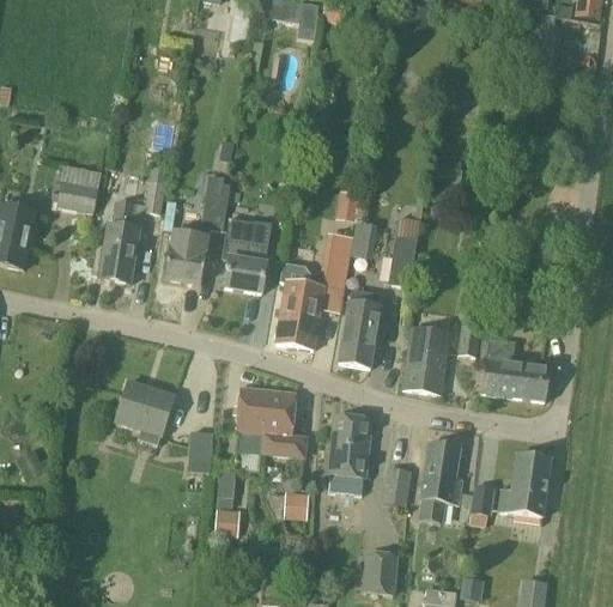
[(263,0),(261,17),(298,22),(296,37),(313,40),(317,4),(295,0),(263,0)]
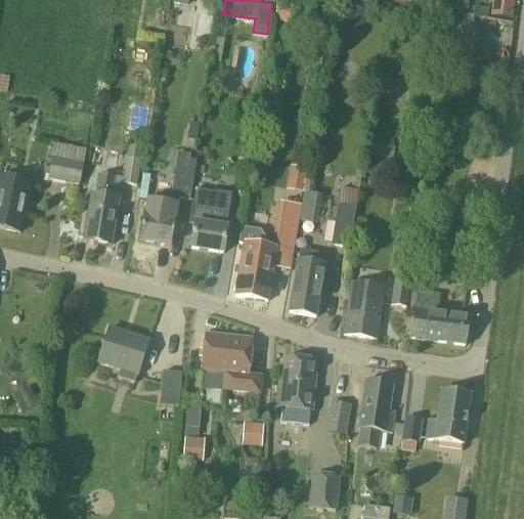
[(276,0),(274,16),(289,18),(292,1),(285,0),(276,0)]
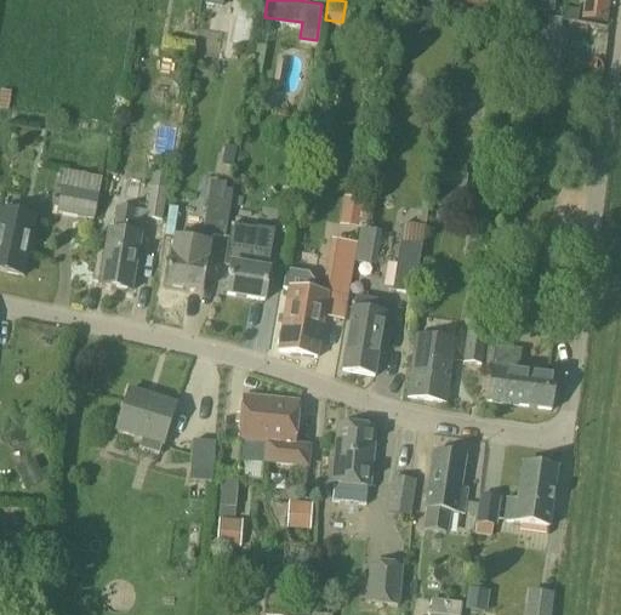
[(584,0),(582,12),(608,16),(610,0),(584,0)]
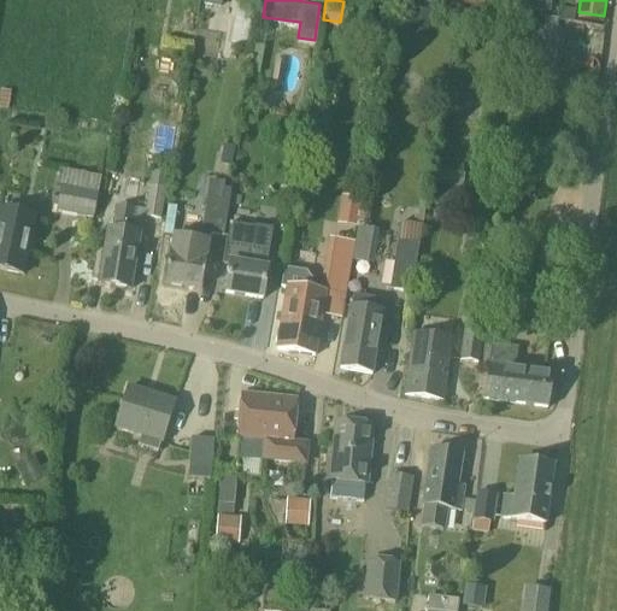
[(558,24),(539,21),(535,41),(554,43),(558,24)]
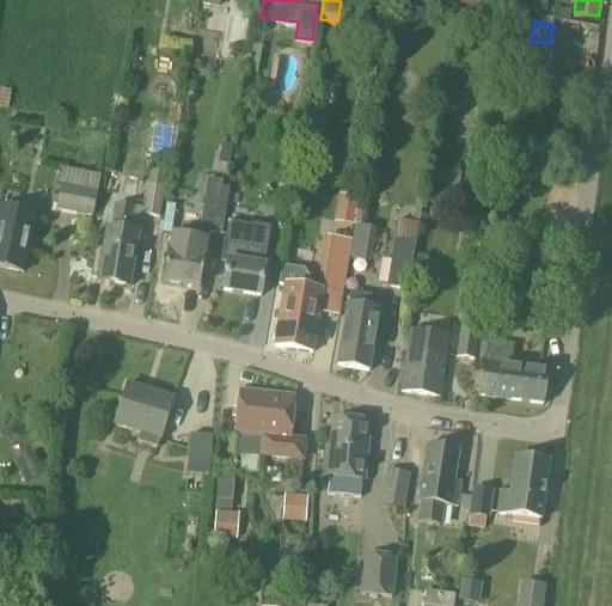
[(232,141),(222,140),(219,160),(230,161),(232,141)]
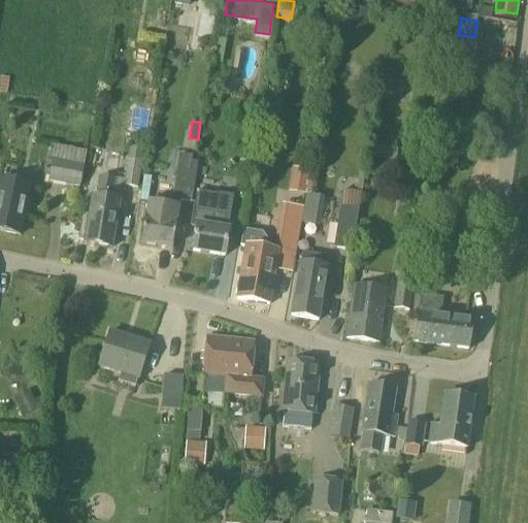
[(56,140),(48,177),(80,184),(87,146),(56,140)]
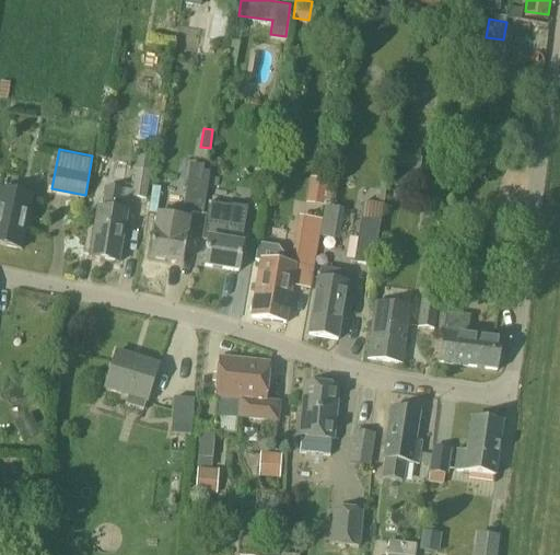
[(151,153),(136,151),(131,186),(130,192),(146,194),(151,153)]
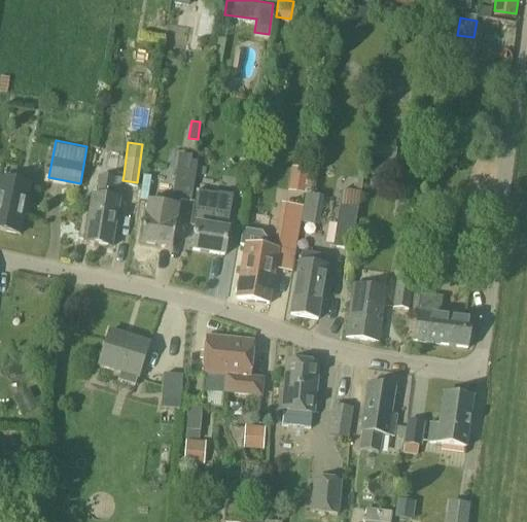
[(179,202),(178,202),(180,197),(191,198),(198,159),(190,158),(191,152),(179,150),(171,201),(147,197),(140,238),(172,243),(179,202)]
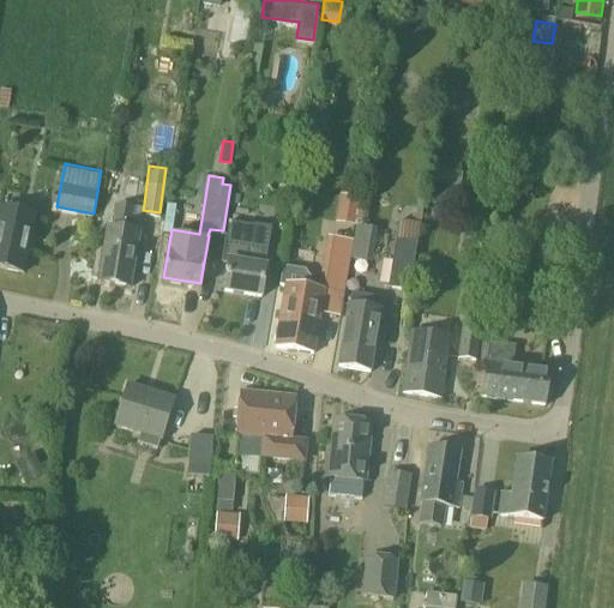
[(344,190),(339,217),(354,220),(359,192),(344,190)]
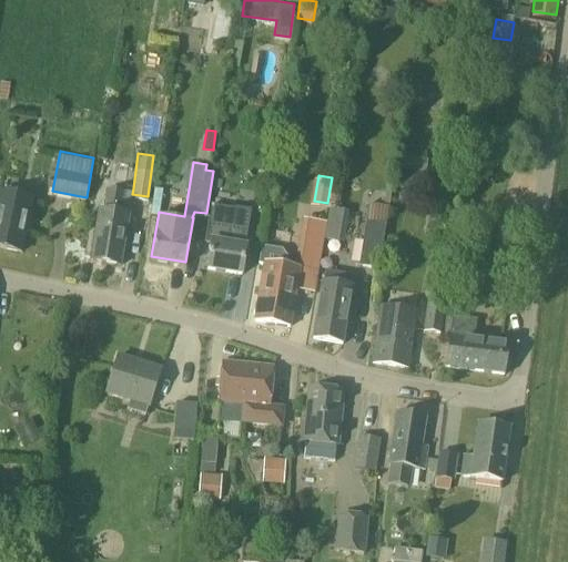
[(99,206),(91,256),(121,262),(129,211),(120,210),(123,186),(105,184),(102,206),(99,206)]
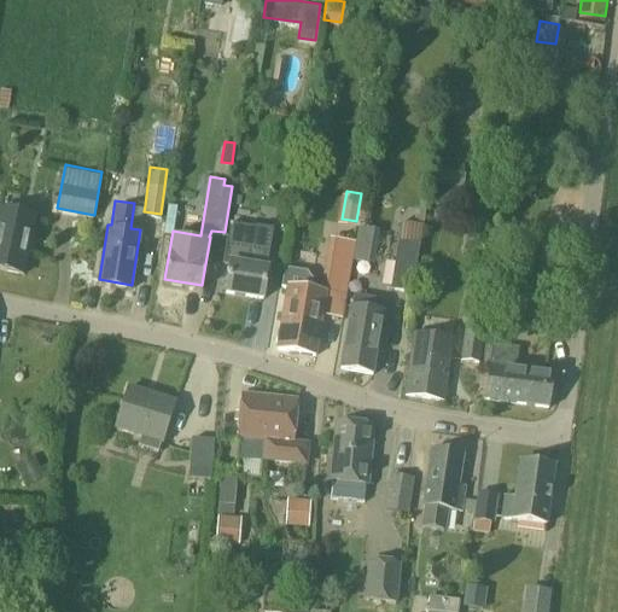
[(0,204),(0,264),(24,270),(36,211),(0,204)]
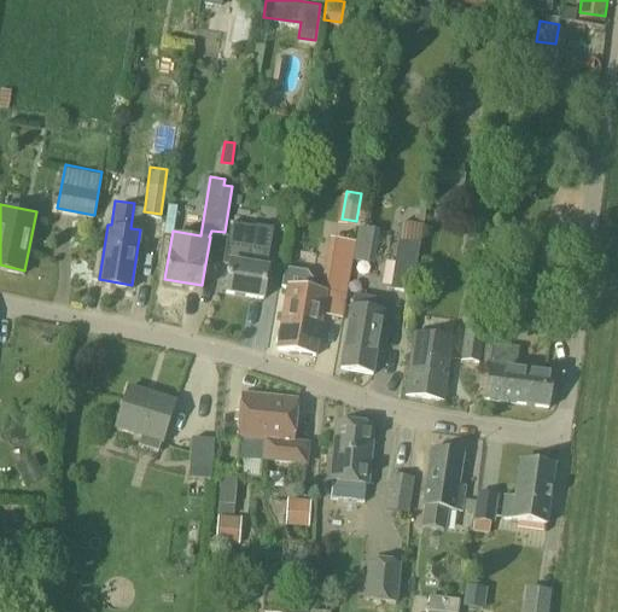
[(401,216),(391,285),(412,289),(424,220),(401,216)]
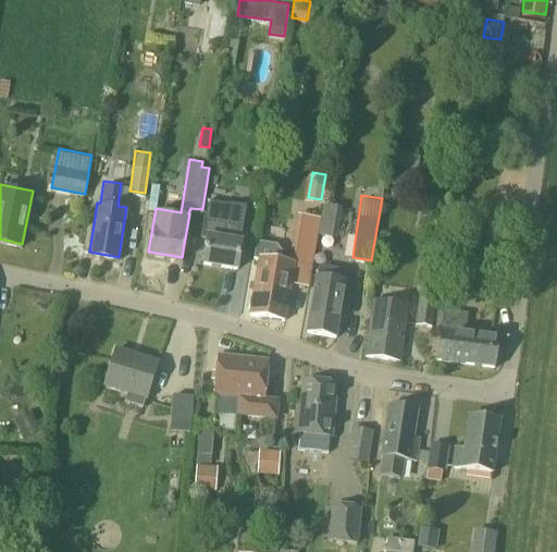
[(201,234),(208,235),(203,260),(237,266),(242,240),(239,238),(245,205),(231,203),(230,215),(206,210),(201,234)]
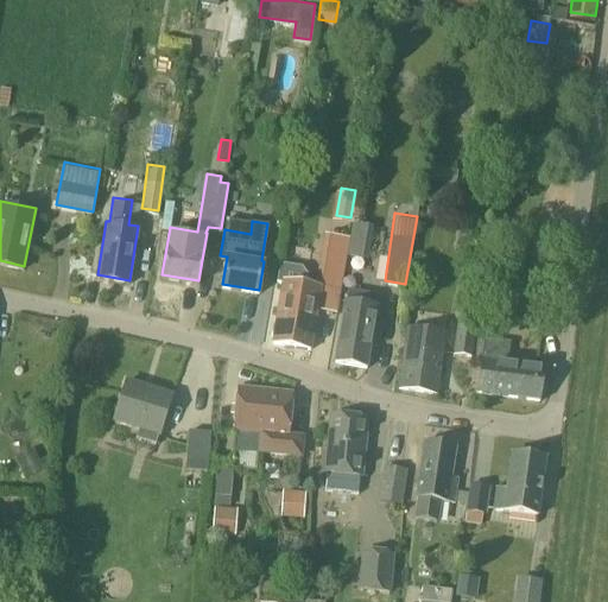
[(330,230),(321,283),(341,286),(348,251),(350,234),(330,230)]
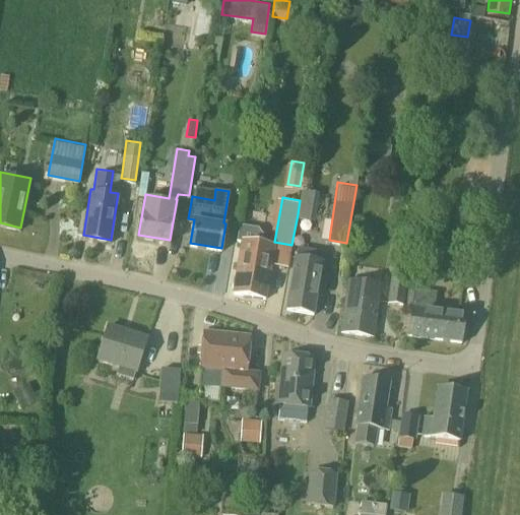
[(242,239),(234,291),(266,296),(271,261),(274,242),(270,242),(263,241),(264,235),(258,226),(240,223),(238,238),(242,239)]
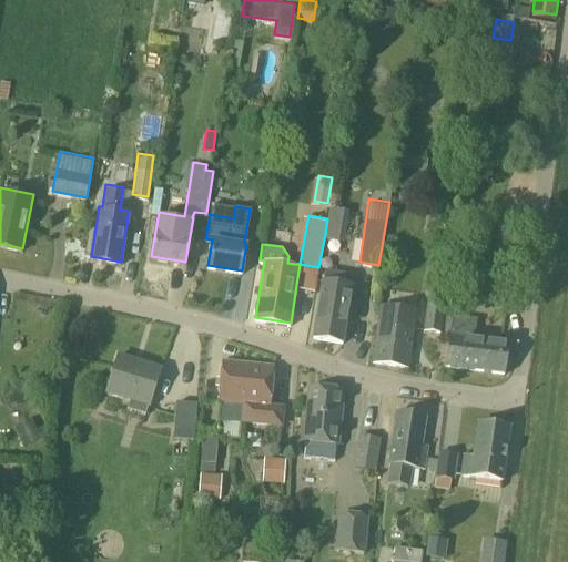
[(350,283),(352,272),(326,267),(324,278),(323,278),(313,335),(343,340),(353,283),(350,283)]
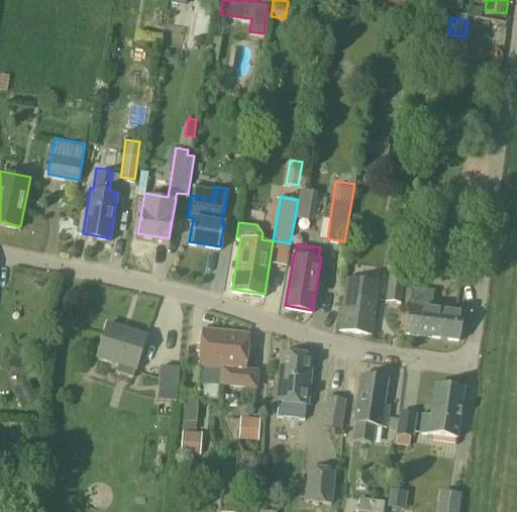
[(389,270),(385,299),(401,301),(405,273),(389,270)]
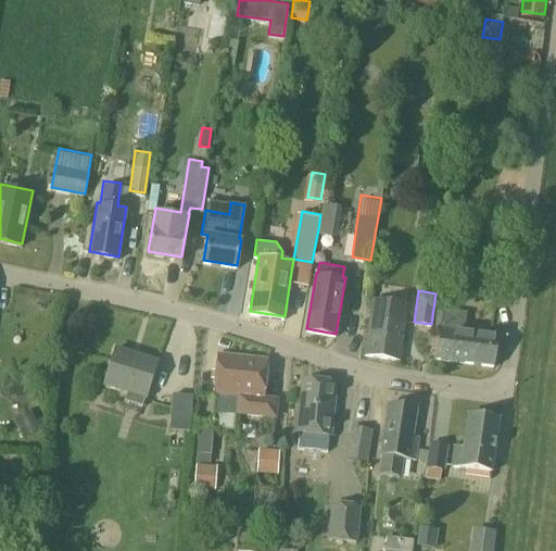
[(369,314),(365,352),(400,358),(405,320),(406,320),(408,303),(371,298),(369,314)]
